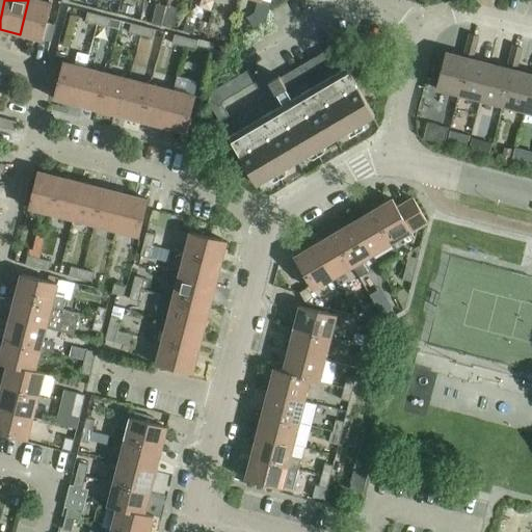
[(35,0),(28,0),(20,34),(43,41),(43,37),(47,25),(52,4),(35,0)]
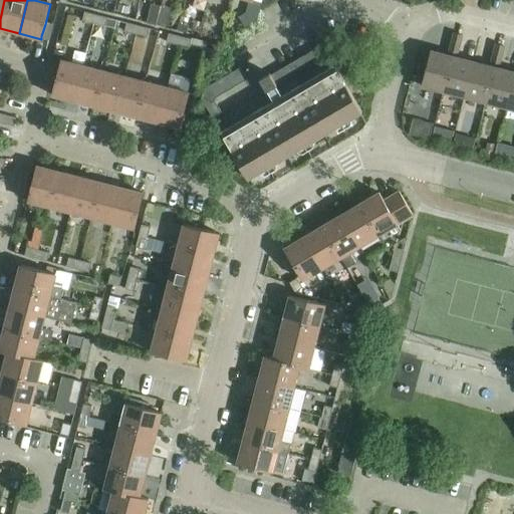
[(127,15),(129,8),(118,6),(117,12),(127,15)]
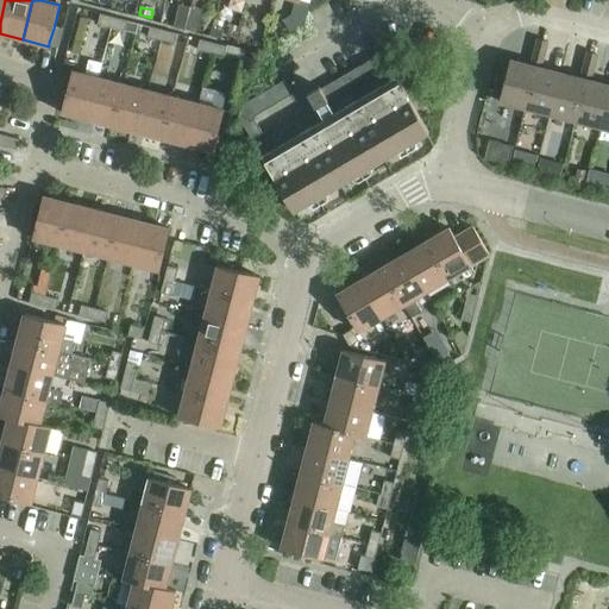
[(98,25),(111,29),(113,18),(100,14),(98,25)]
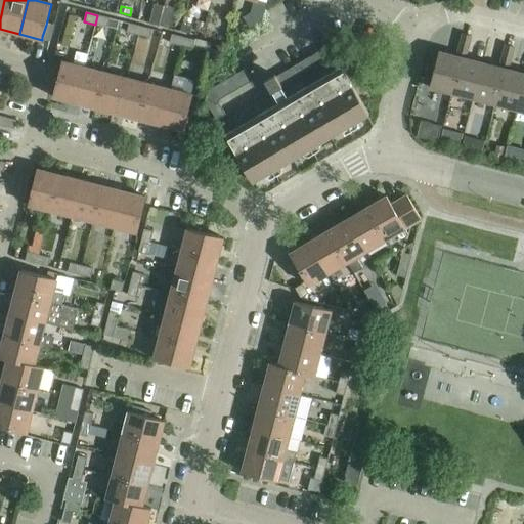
[(97,15),(95,25),(106,28),(110,18),(97,15)]
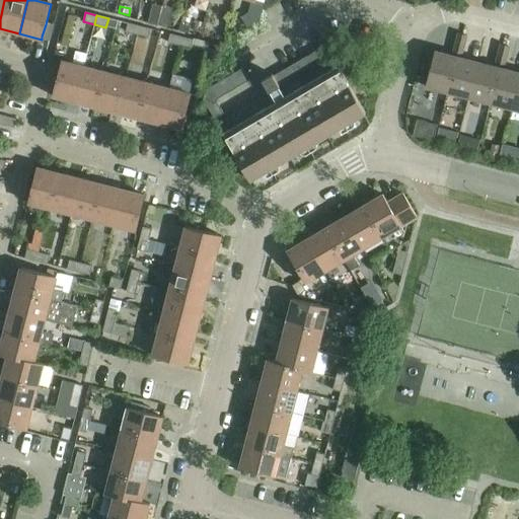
[(126,32),(137,34),(139,26),(128,23),(126,32)]
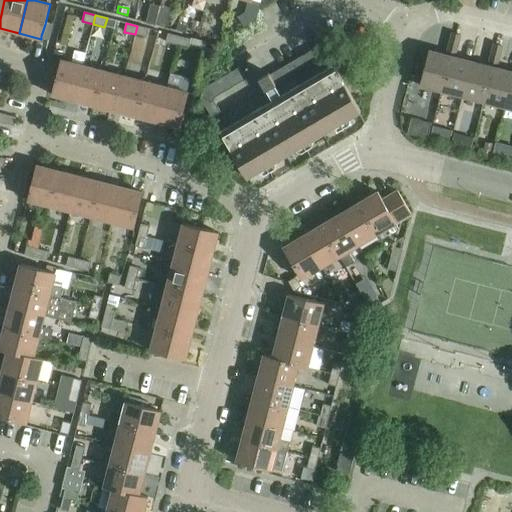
[(179,23),(177,31),(186,33),(188,26),(179,23)]
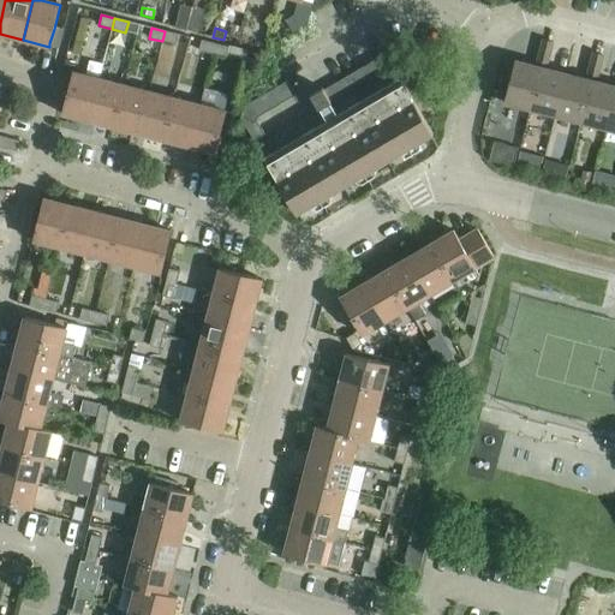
[(59,46),(63,31),(54,29),(49,43),(59,46)]
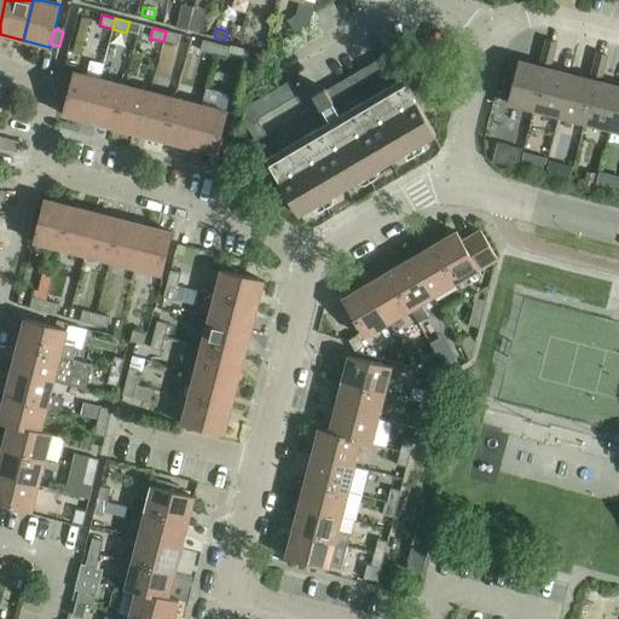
[(166,32),(163,41),(177,45),(179,35),(166,32)]
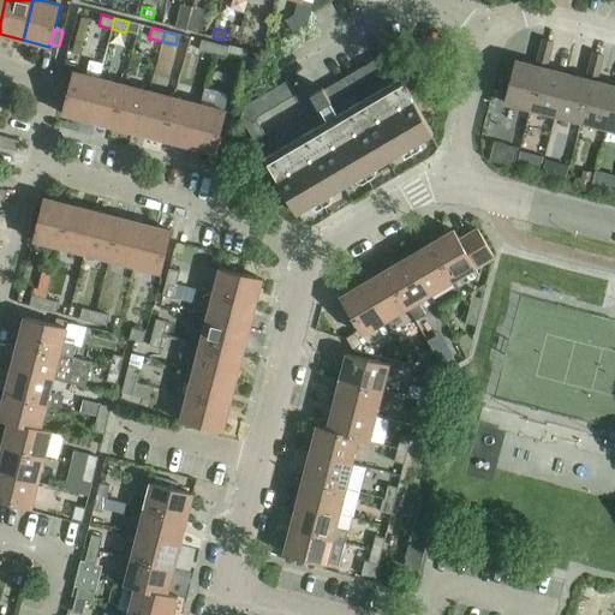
[(542,40),(539,53),(549,55),(553,42),(542,40)]
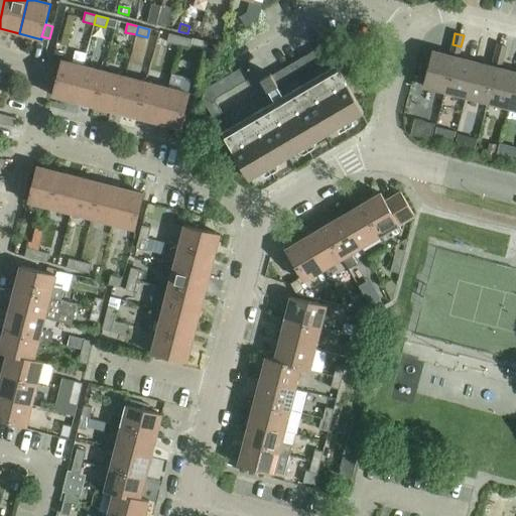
[(166,42),(178,45),(180,37),(169,34),(166,42)]
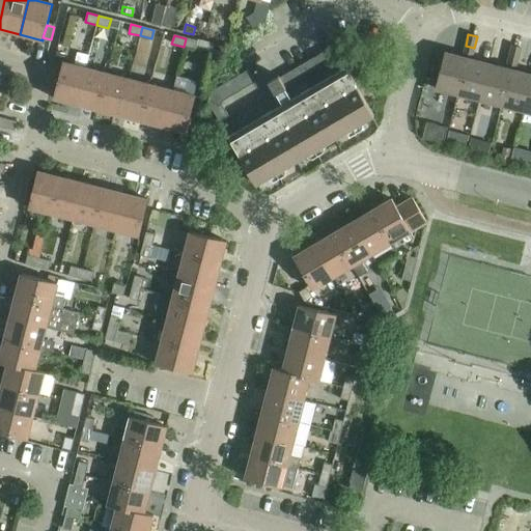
[(186,38),(184,47),(195,50),(197,42),(186,38)]
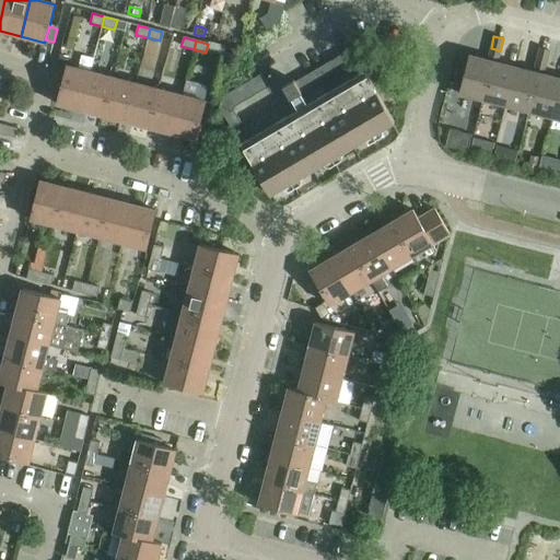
[(458,94),(482,100),(492,61),(497,62),(500,50),(491,48),(488,60),(468,56),(458,94)]
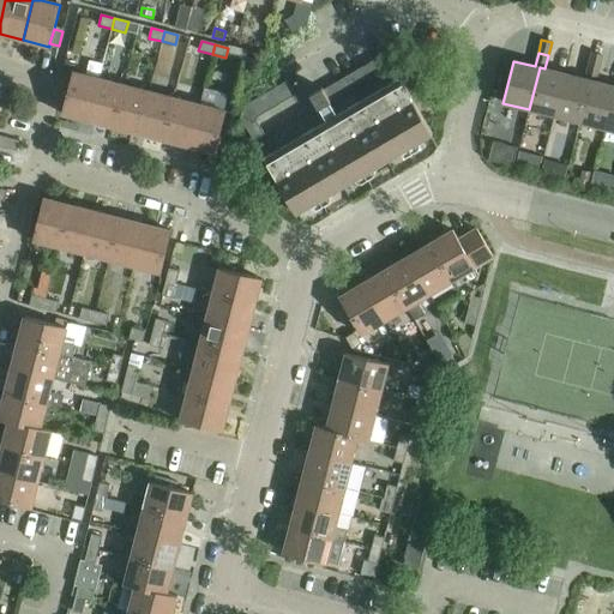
[(588,66),(599,68),(602,55),(591,53),(588,66)]
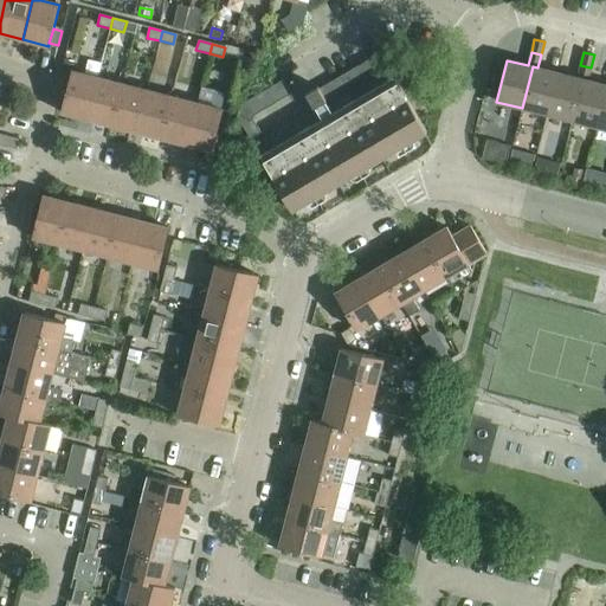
[(380,53),(367,60),(372,70),(385,62),(380,53)]
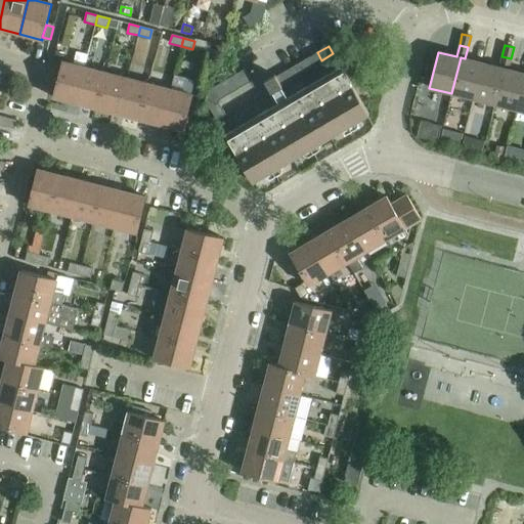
[(52,97),(75,103),(84,67),(63,61),(66,54),(56,52),(53,66),(60,67),(52,97)]
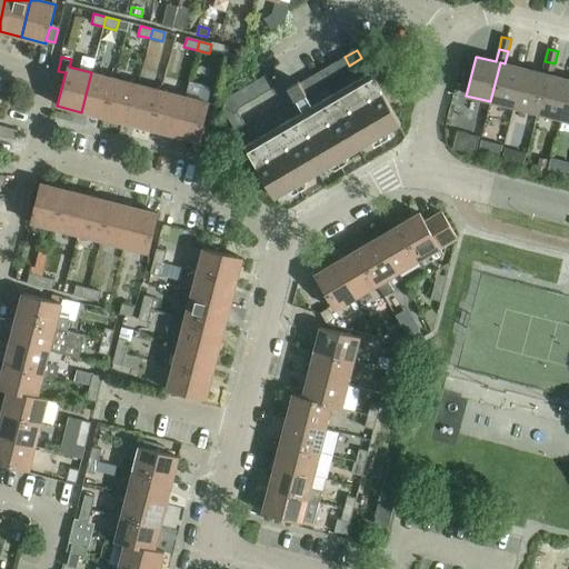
[(345,57),(332,65),(337,72),(349,66),(345,57)]
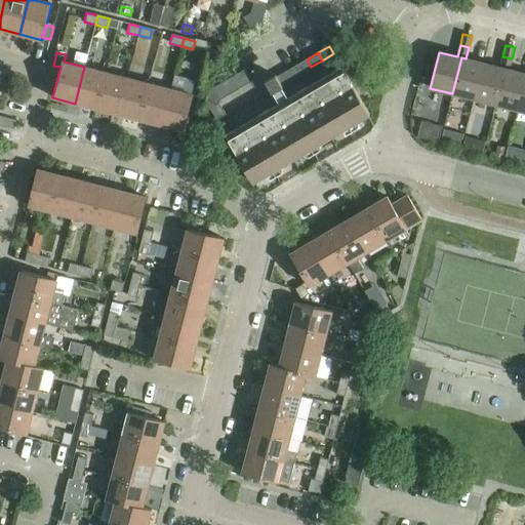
[(495,105),(517,111),(524,77),(524,74),(509,70),(512,58),(502,56),(500,68),(505,69),(495,105)]
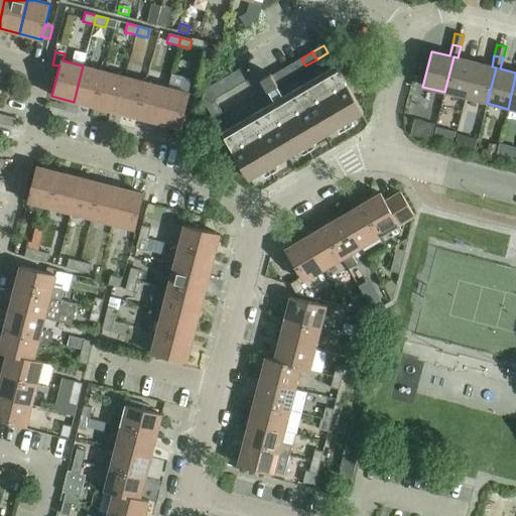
[(444,92),(466,98),(475,62),(458,57),(454,56),(444,92)]
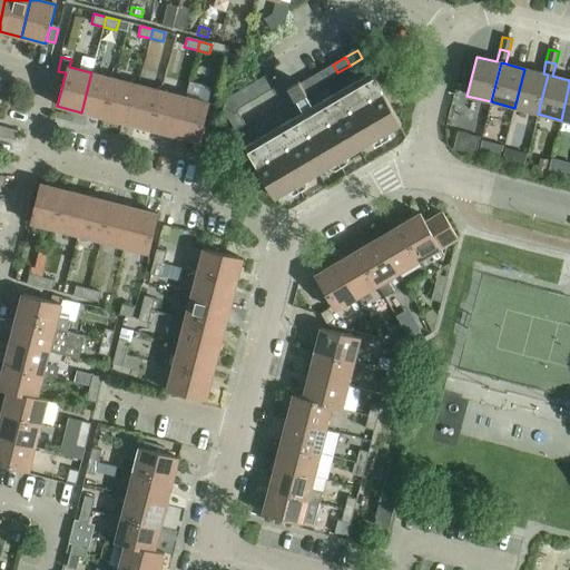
[(333,65),(321,71),(325,80),(337,72),(333,65)]
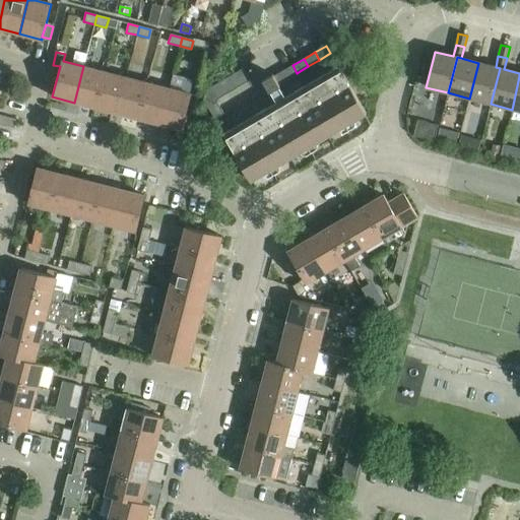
[(469,99),(491,104),(500,68),(496,67),(478,63),(469,99)]
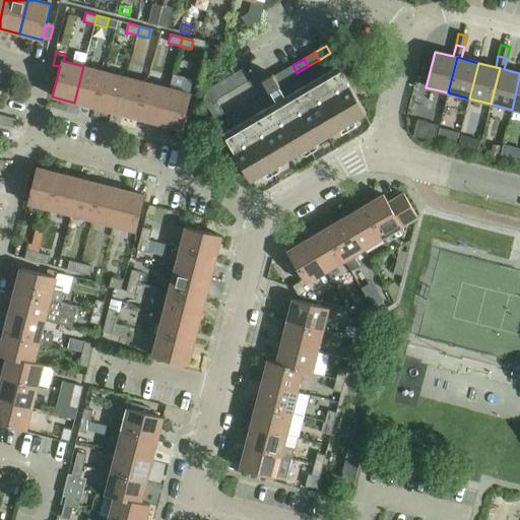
[(293,65),(282,71),(288,81),(299,75),(297,73),(293,65)]
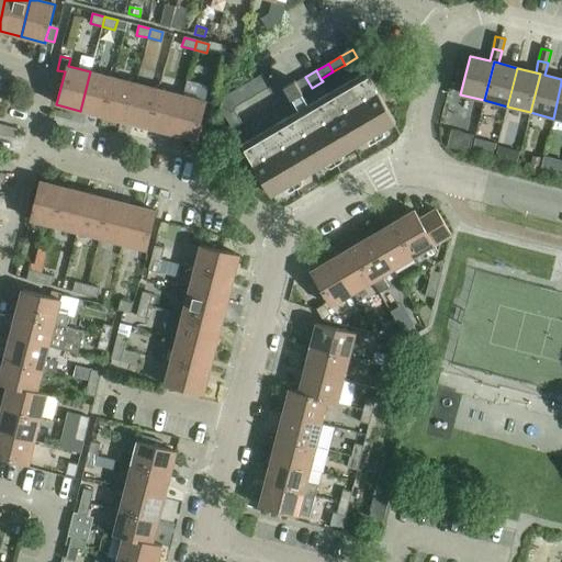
[(80,111),(103,116),(113,78),(90,71),(80,111)]
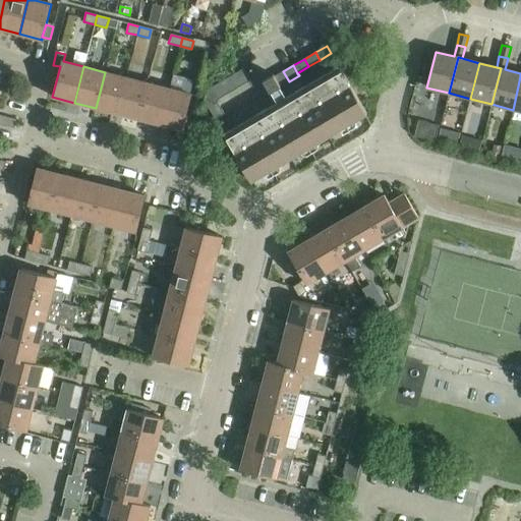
[(243,69),(235,73),(242,85),(250,80),(243,69)]
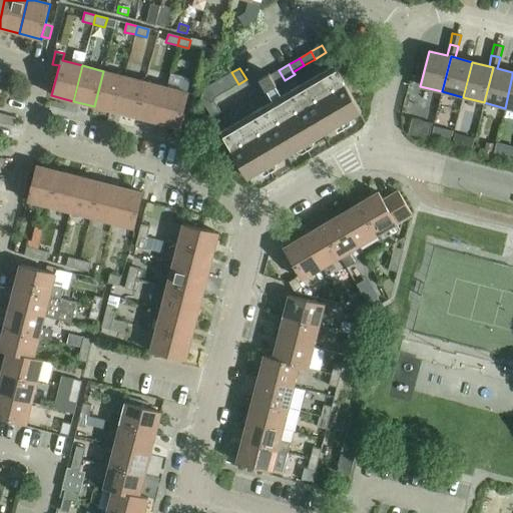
[(319,68),(312,72),(317,81),(324,77),(319,68)]
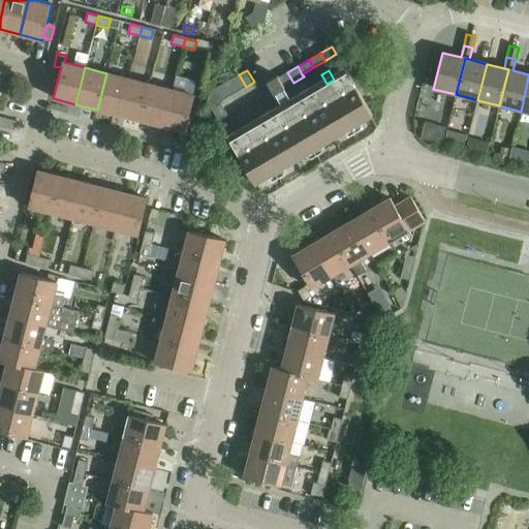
[(249,129),(242,133),(229,141),(255,184),(372,116),(346,71),(334,80),(327,84),(319,88),(296,101),(288,106),(281,111),(256,124),(249,129)]
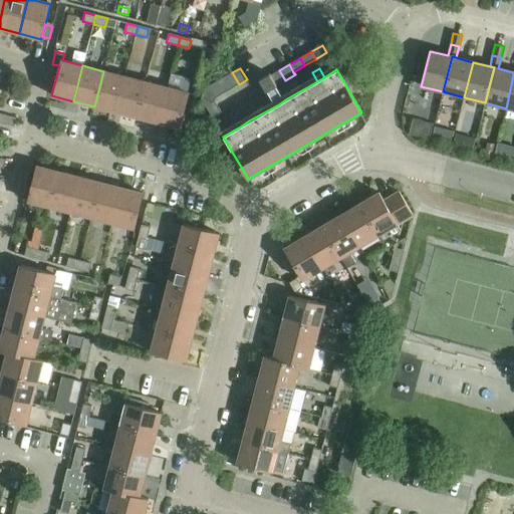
[(285,80),(279,70),(270,75),(276,85),(285,80)]
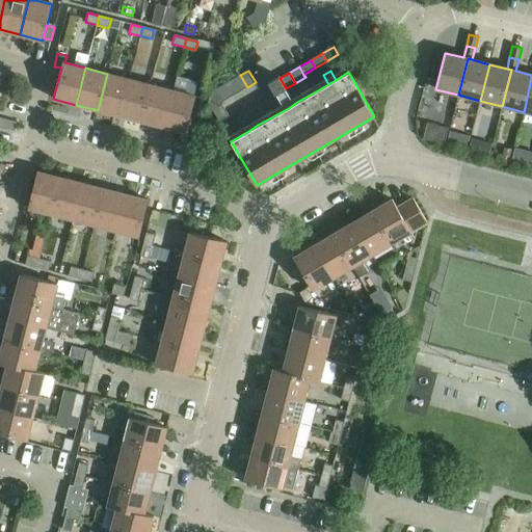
[(98,110),(120,115),(129,79),(107,74),(98,110)]
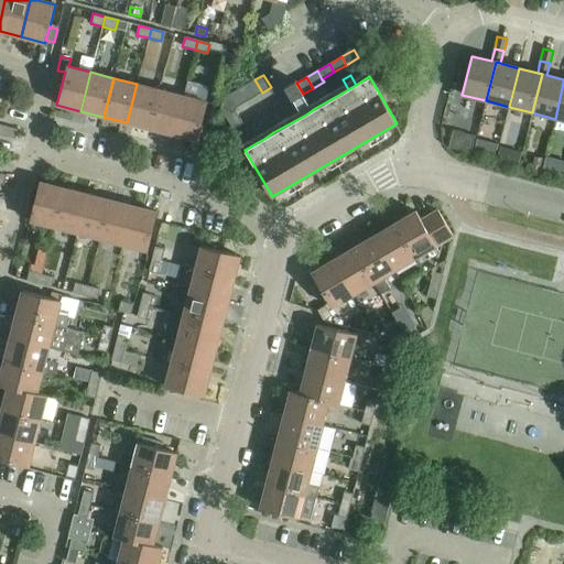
[(255,79),(246,85),(253,98),(262,93),(255,79)]
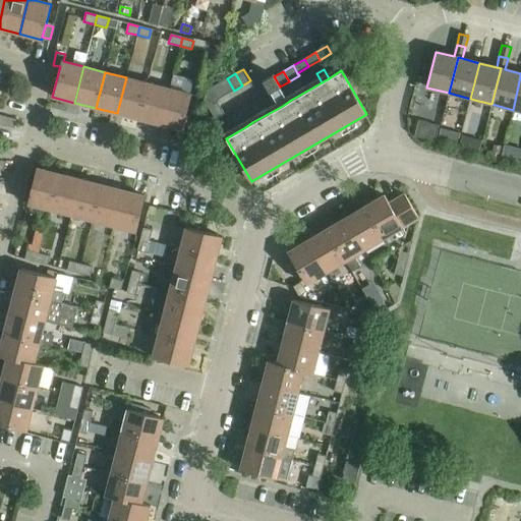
[(309,77),(314,87),(322,82),(316,73),(309,77)]
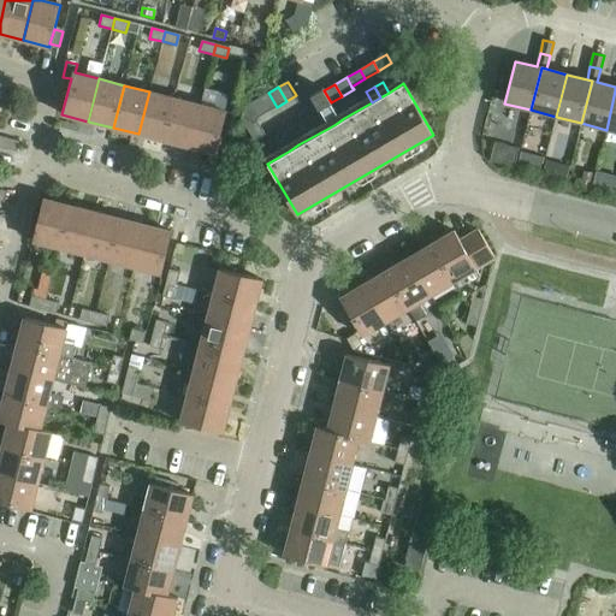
[(331,102),(324,90),(323,89),(311,96),(319,110),(331,102)]
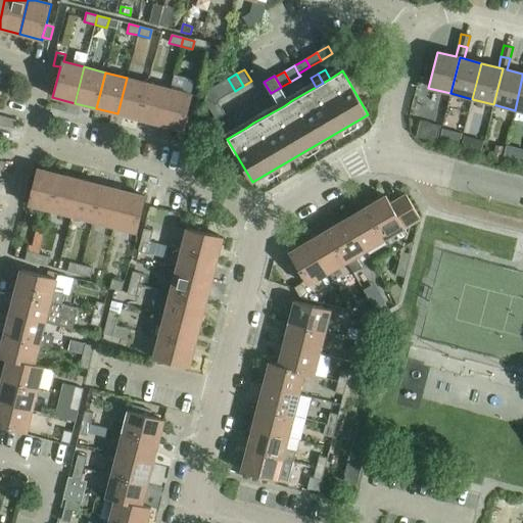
[(117,113),(139,120),(148,84),(127,78),(117,113)]
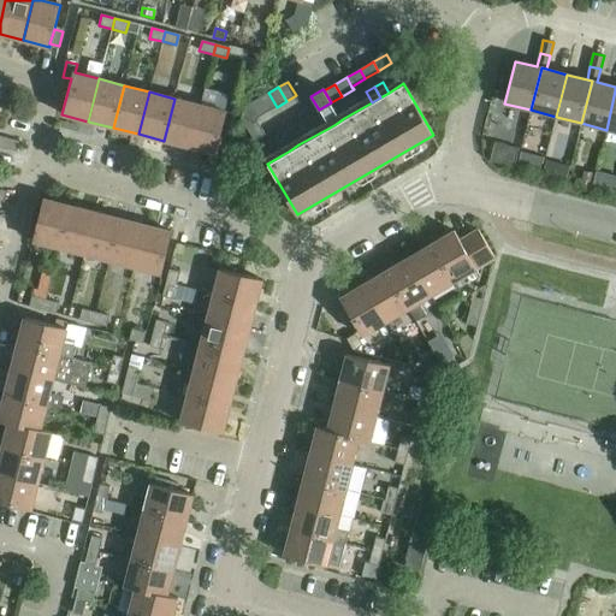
[(268,93),(259,98),(267,112),(277,107),(268,93)]
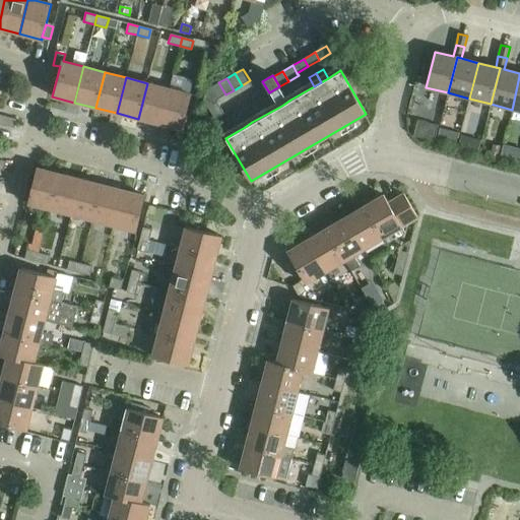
[(218,82),(211,87),(218,100),(225,94),(218,82)]
